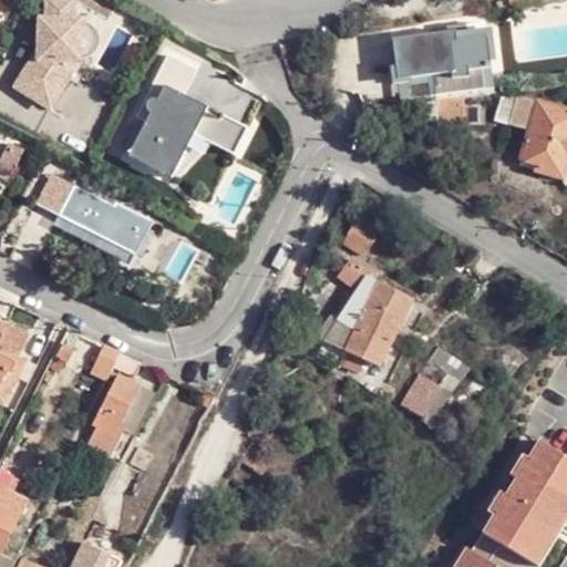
[(48,0),(48,13),(76,14),(76,0),(48,0)]
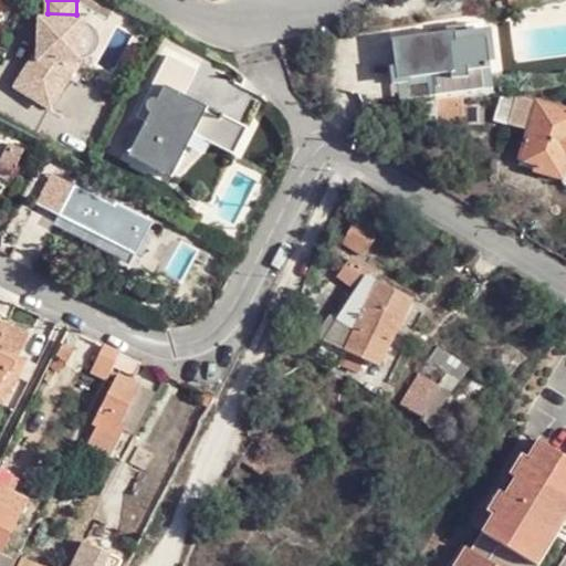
[(48,13),(40,13),(41,45),(20,85),(56,105),(83,54),(83,14),(76,14),(48,13)]
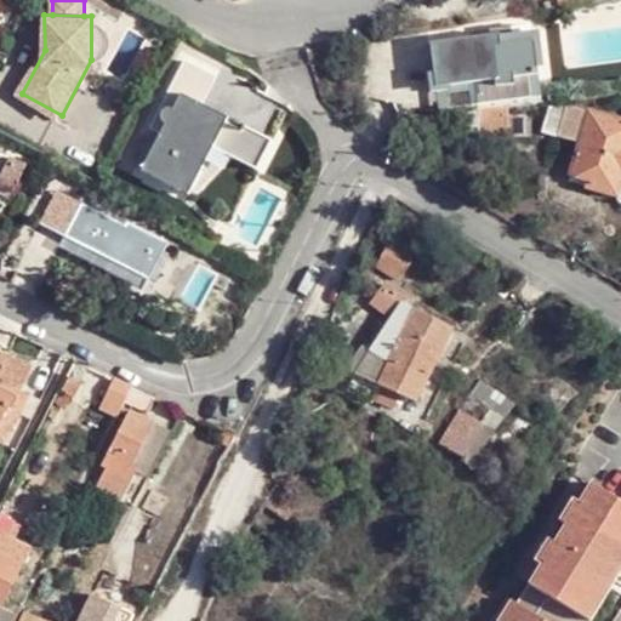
[(482,33),(463,35),(471,78),(479,77),(483,101),(542,96),(542,90),(551,89),(545,47),(527,50),(522,21),(480,28),(482,33)]
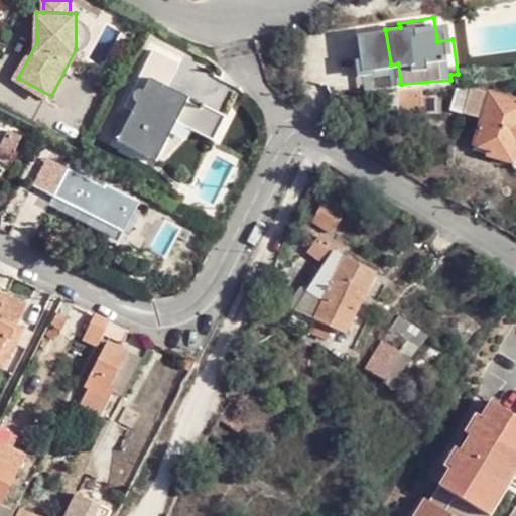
[(357,34),(363,70),(391,65),(385,29),(357,34)]
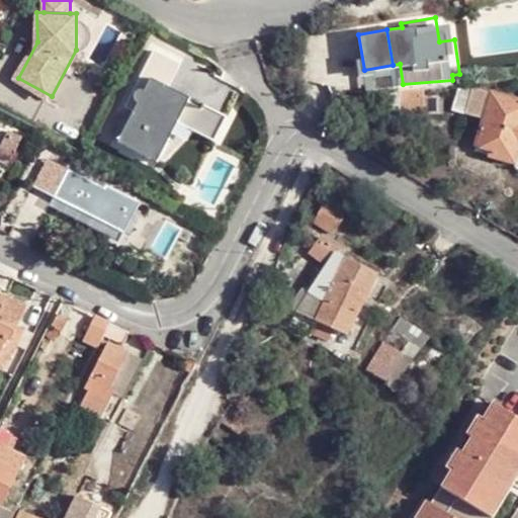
[(163,100),(167,90),(180,64),(151,50),(123,108),(134,113),(118,144),(150,158),(171,114),(180,118),(177,124),(214,143),(227,119),(180,95),(175,106),(163,100)]
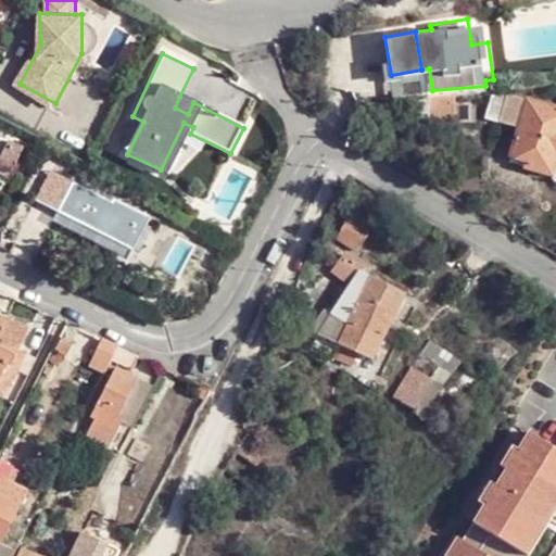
[(498,121),(517,127),(526,98),(508,91),(498,121)]
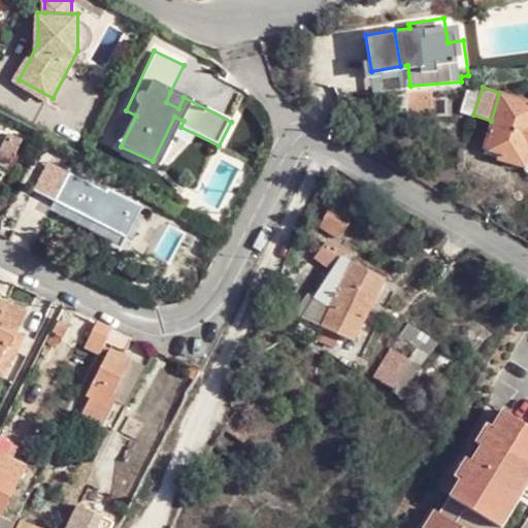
[(426,89),(418,90),(410,91),(415,112),(430,111),(428,97),(426,89)]
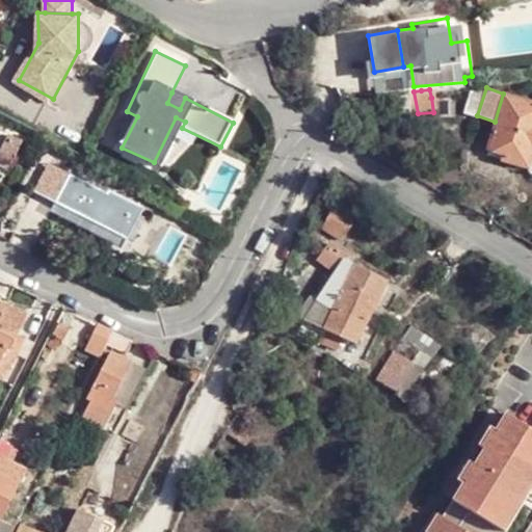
[(185,98),(171,92),(167,103),(180,109),(185,98)]
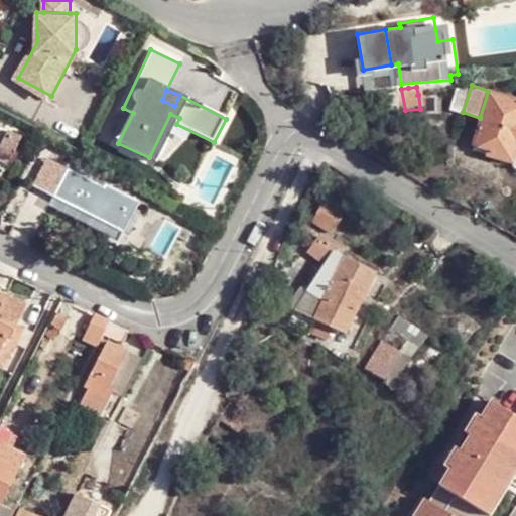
[(515,100),(488,91),(480,118),(472,143),(491,149),(511,156),(515,145),(515,141),(515,100)]
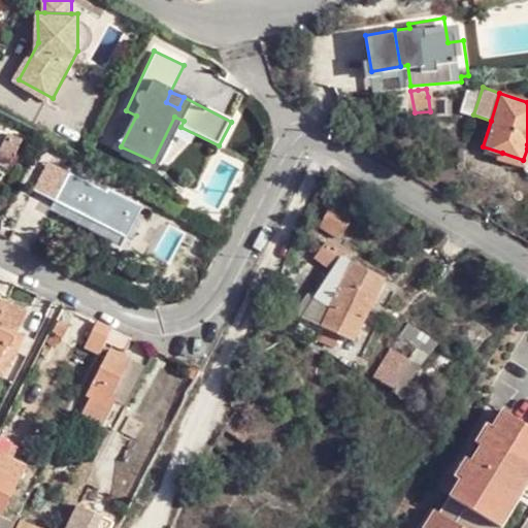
[(162,165),(180,127),(184,121),(174,117),(153,161),(162,165)]
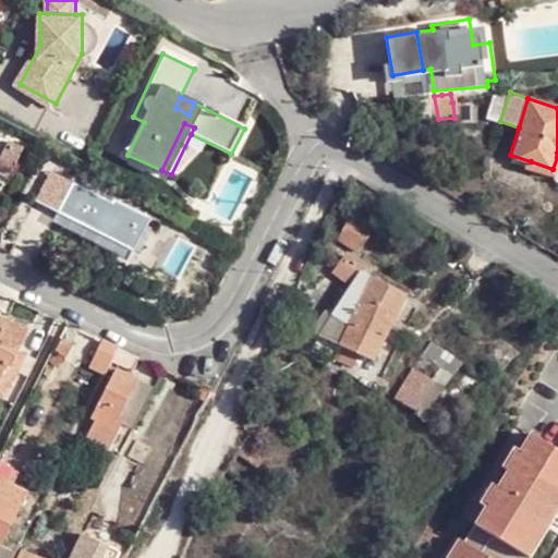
[(11,138),(0,158),(0,160),(13,168),(25,146),(11,138)]
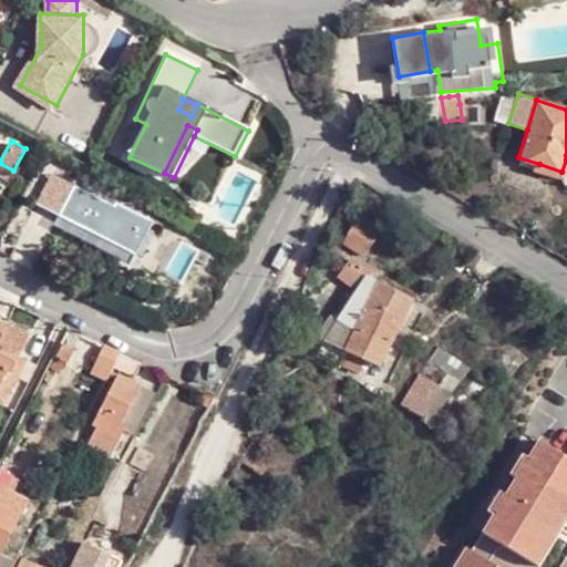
[(562,172),(539,164),(538,171),(559,177),(562,172)]
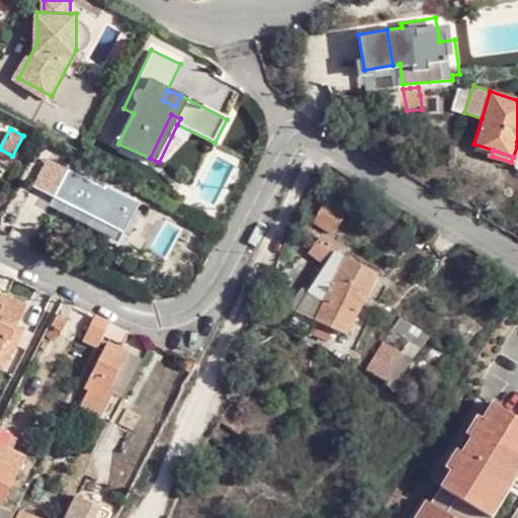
[(47,159),(32,187),(53,197),(67,169),(47,159)]
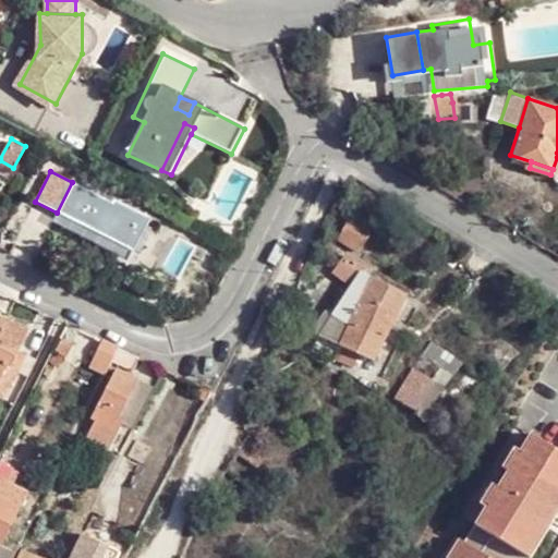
[(110,201),(72,182),(57,213),(85,227),(128,247),(138,226),(144,229),(150,217),(112,197),(110,201)]
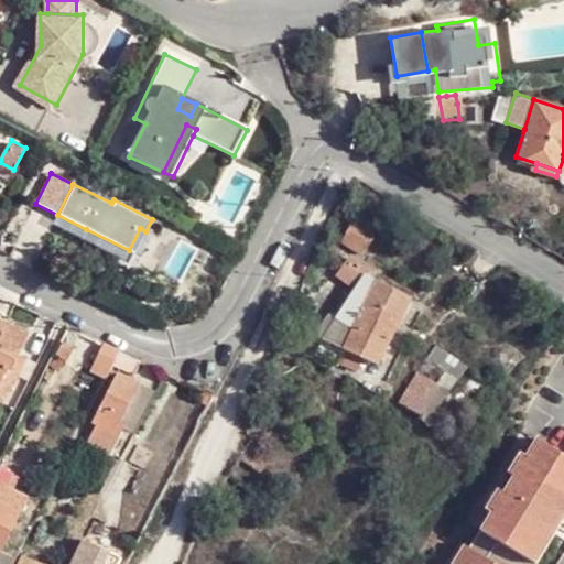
[(358,219),(343,246),(365,258),(379,231),(358,219)]
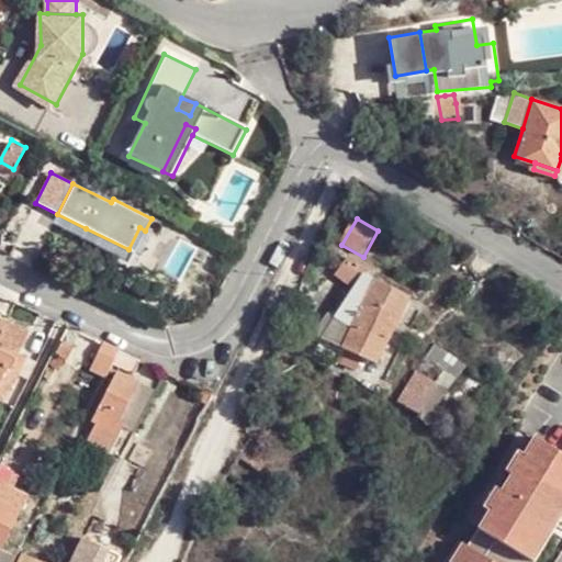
[(128,249),(86,228),(80,238),(128,262),(145,231),(139,227),(128,249)]
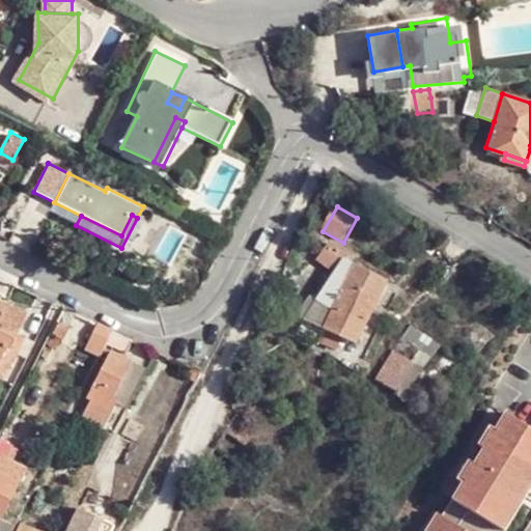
[(338,259),(305,319),(348,344),(382,284),(338,259)]
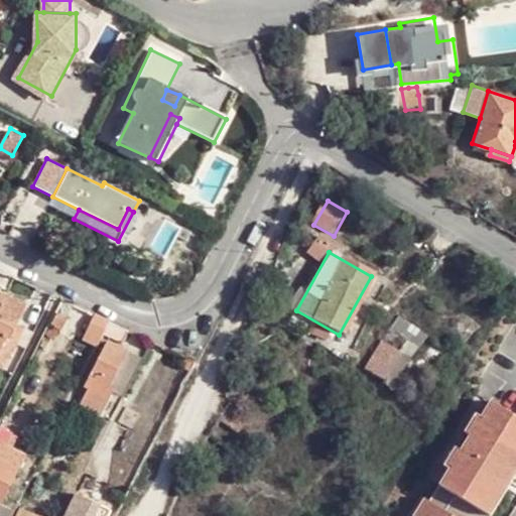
[(0,295),(0,351),(6,339),(11,342),(26,309),(0,295)]
